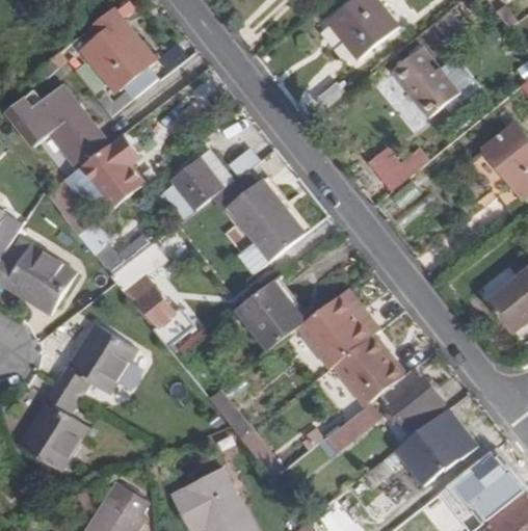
[(351,0),(326,21),(358,59),(398,26),(377,0),(351,0)]
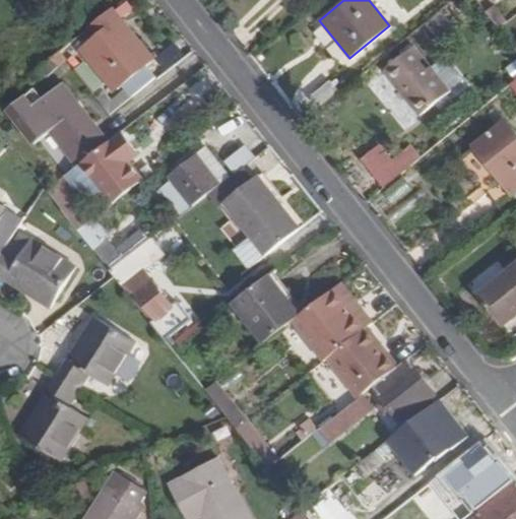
[(110,91),(119,85),(121,87),(127,95),(152,75),(144,64),(151,58),(110,6),(85,24),(92,34),(76,48),(110,91)]
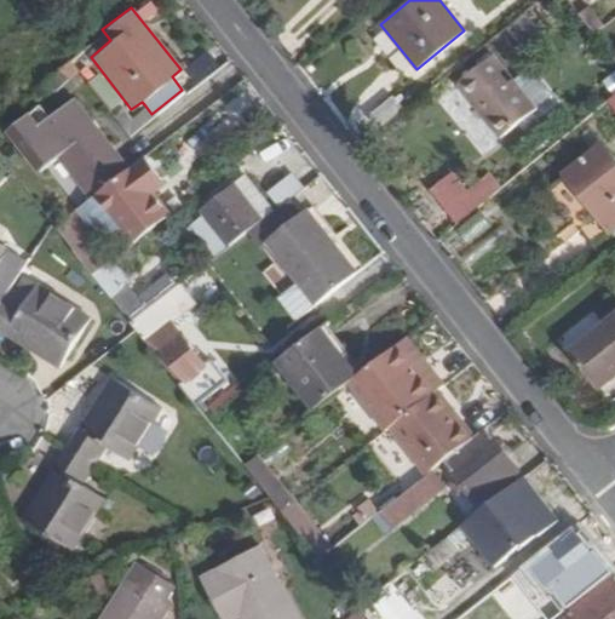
[(84,58),(76,50),(67,57),(74,66),(84,58)]
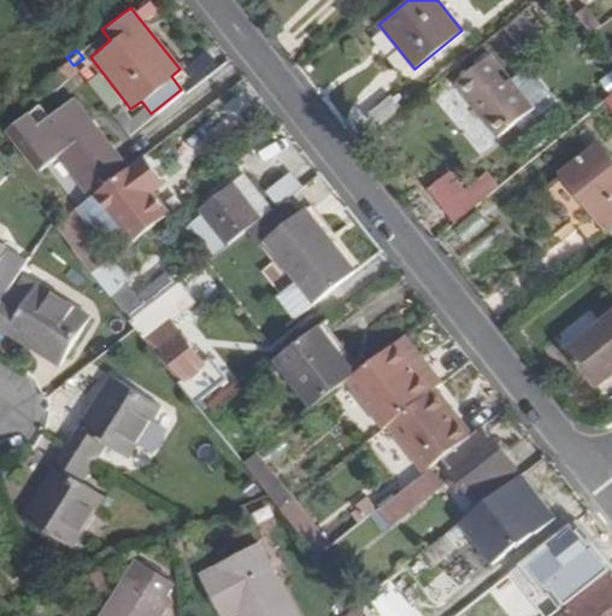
[(496,135),(530,107),(489,56),(455,83),(496,135)]
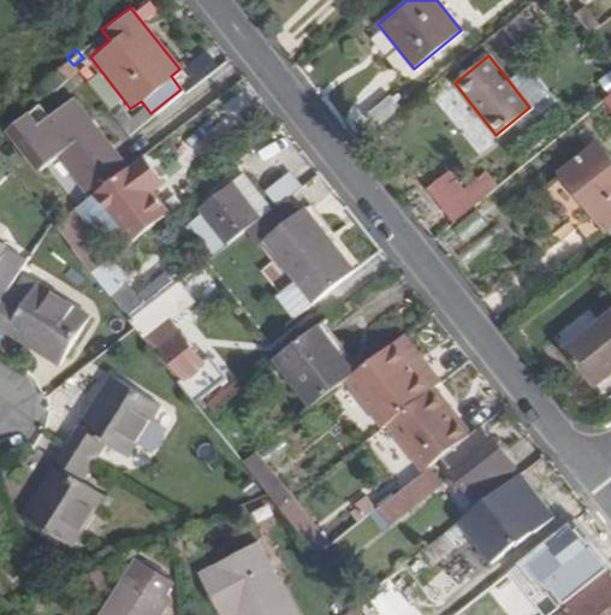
[(42,77),(51,89),(76,67),(73,65),(66,57),(42,77)]
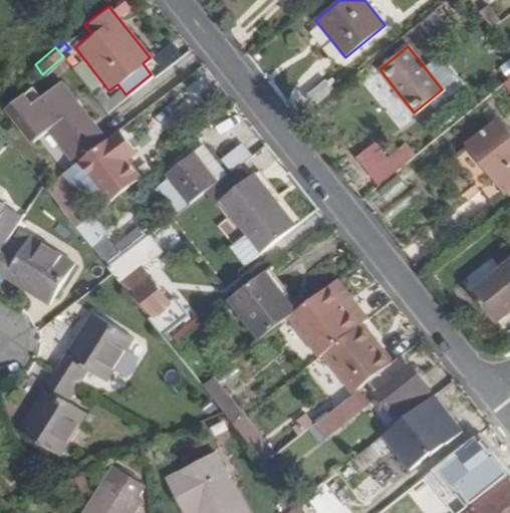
[(80,59),(70,66),(87,87),(96,80),(80,59)]
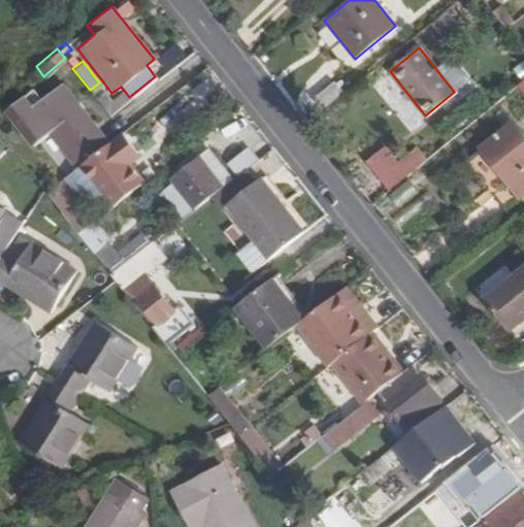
[(312,99),(321,110),(342,93),(333,81),(312,99)]
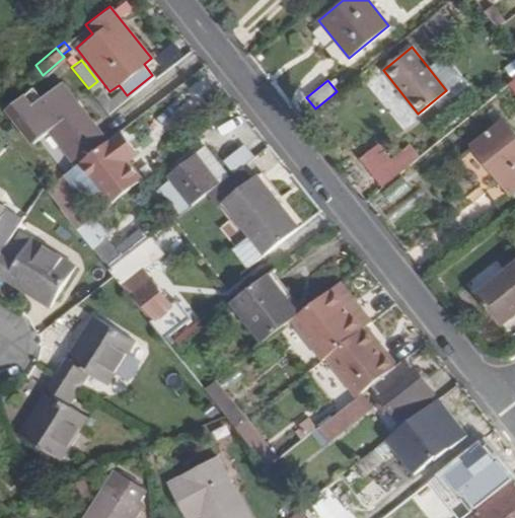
[(30,141),(47,130),(74,164),(103,140),(57,82),(29,104),(21,95),(4,108),(30,141)]
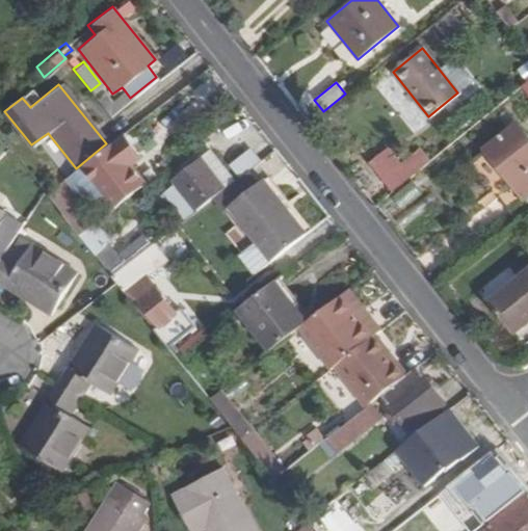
[(103,90),(95,97),(109,114),(130,98),(124,89),(110,100),(103,90)]
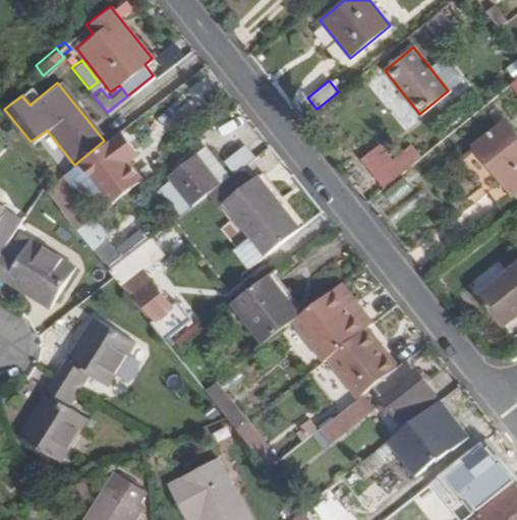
[(483,188),(498,206),(516,190),(516,136),(505,121),(474,146),(498,176),(483,188)]
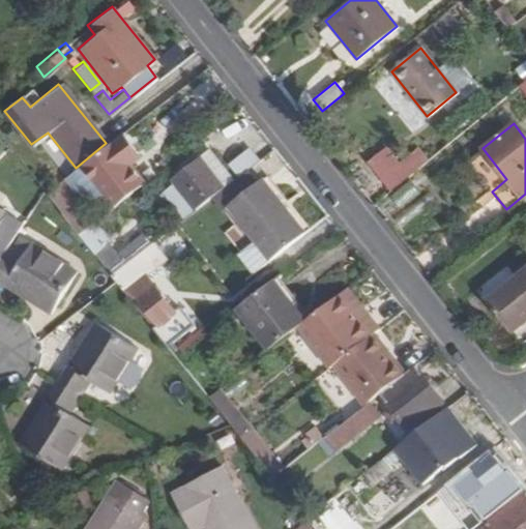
[(221,149),(237,138),(229,125),(212,137),(221,149)]
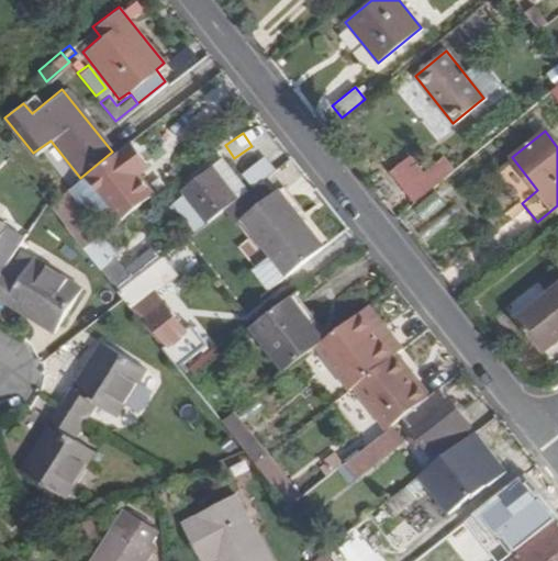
[(80,178),(66,190),(79,205),(88,198),(98,211),(105,205),(116,220),(151,193),(134,174),(130,168),(141,159),(125,142),(112,152),(80,178)]
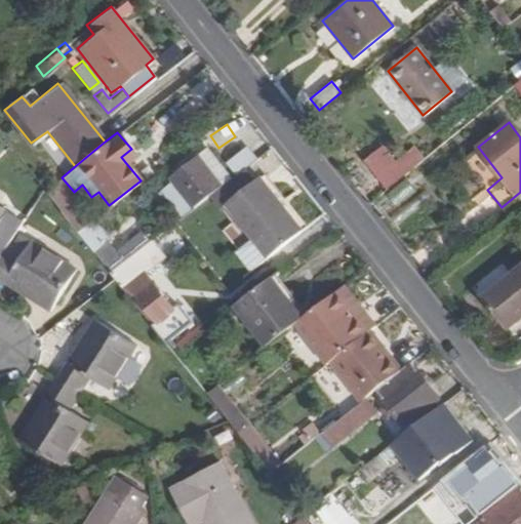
[(135,154),(131,149),(121,157),(125,162),(135,154)]
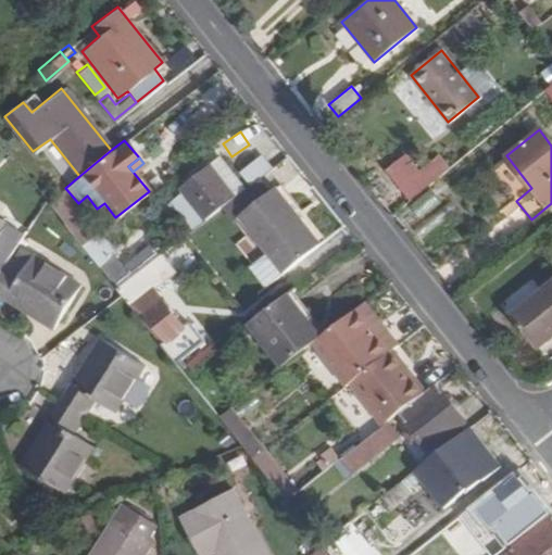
[(220,158),(209,165),(233,196),(242,187),(220,158)]
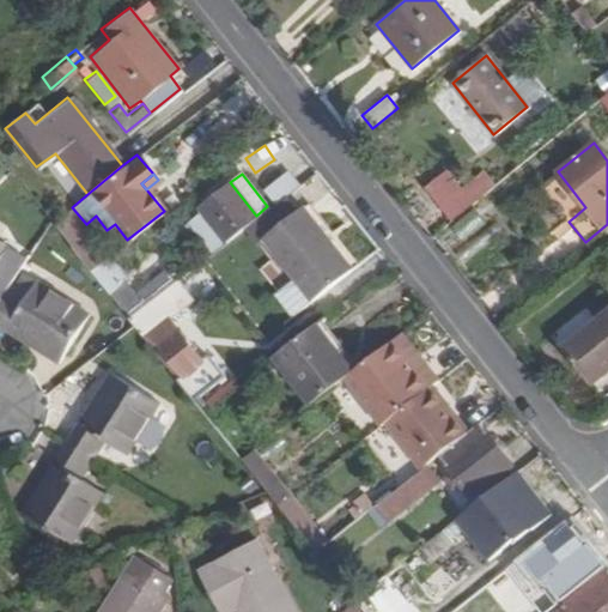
[(439,206),(449,218),(488,187),(480,177),(473,183),(470,181),(439,206)]
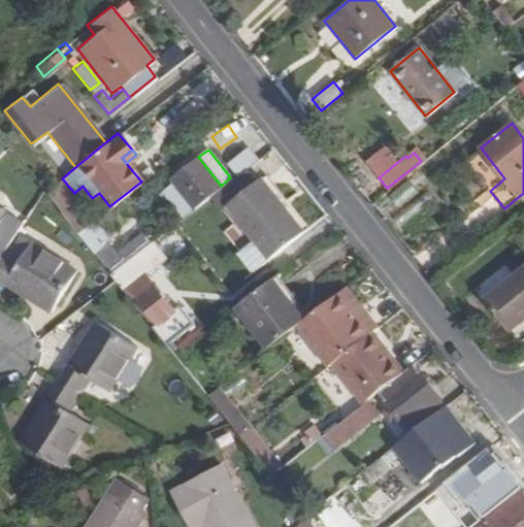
[(198,157),(171,177),(173,180),(194,207),(215,191),(221,186),(198,157)]
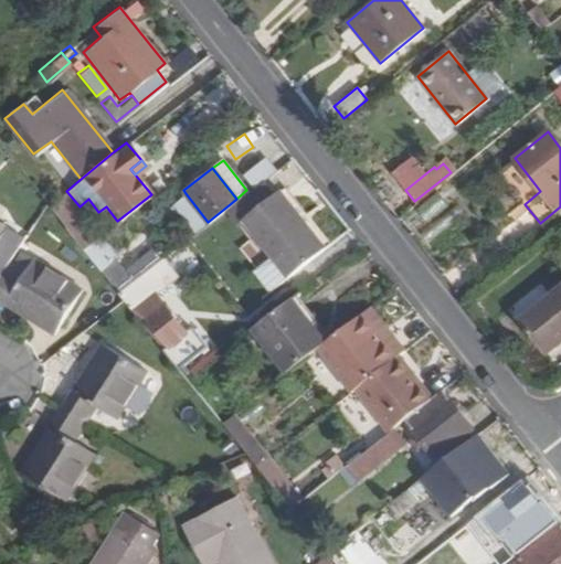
[(230,204),(241,220),(274,193),(262,179),(246,190),(236,199),(230,204)]
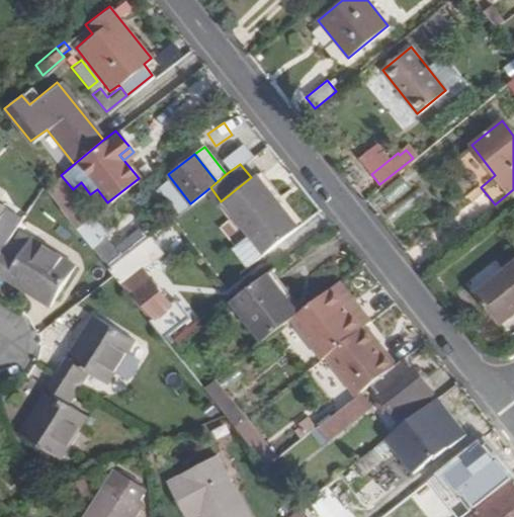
[(251,177),(221,201),(247,235),(262,253),(297,226),(255,173),(251,177)]
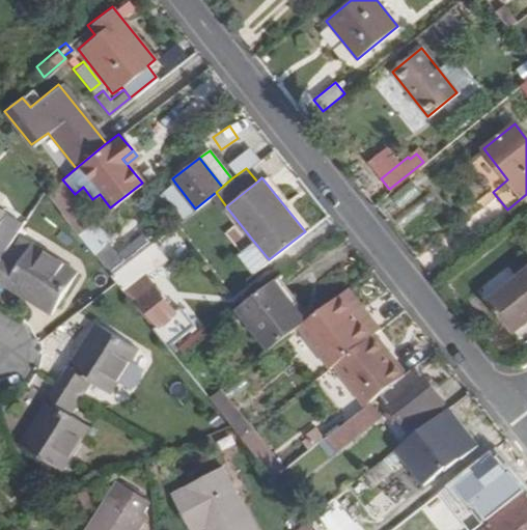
[(174,182),(162,192),(183,218),(195,208),(174,182)]
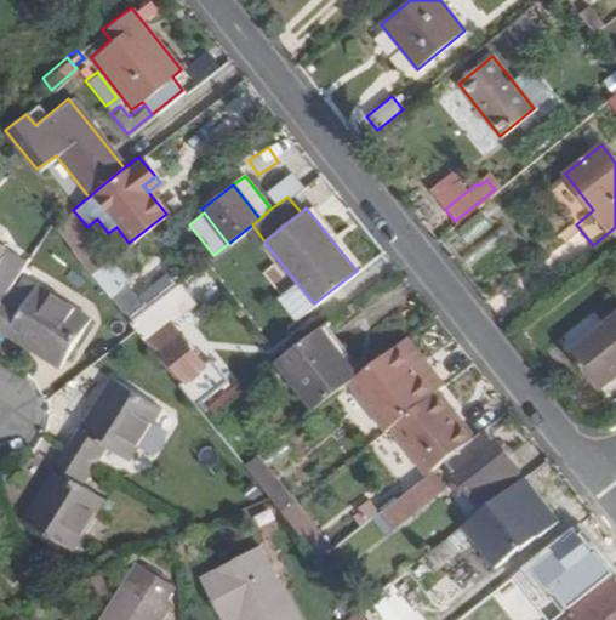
[(86,238),(67,215),(52,226),(72,250),(80,243),(86,238)]
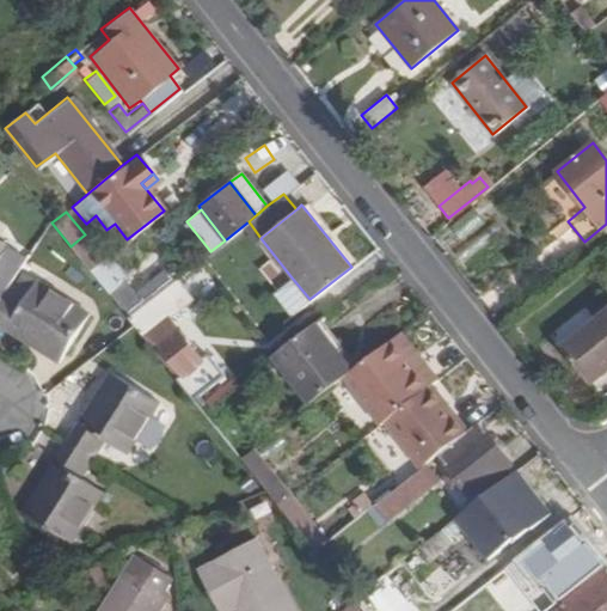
[(85,248),(79,239),(71,246),(90,269),(104,258),(91,243),(85,248)]
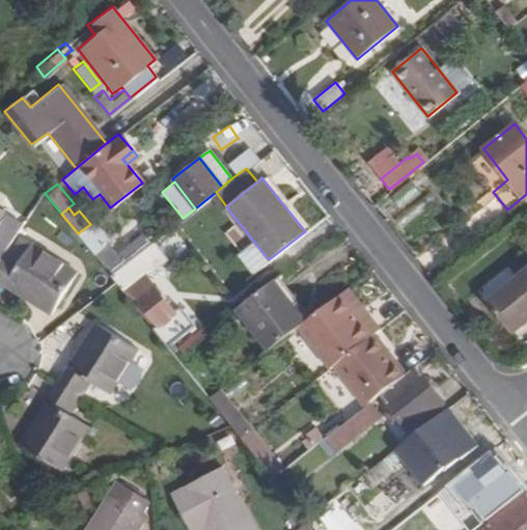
[(0,255),(8,242),(0,235),(0,220),(4,213),(0,210),(0,255)]
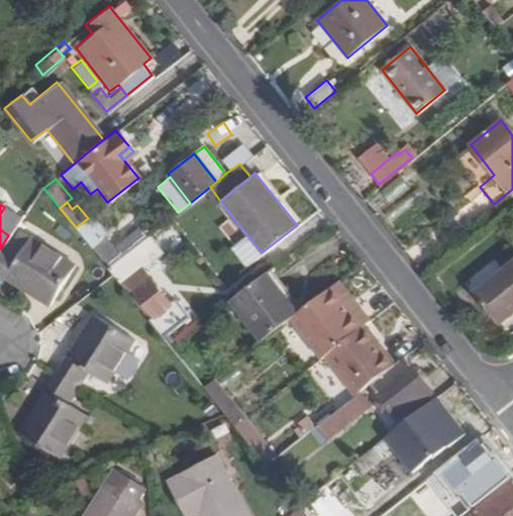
[(103,237),(91,247),(108,269),(148,236),(140,226),(113,249),(103,237)]
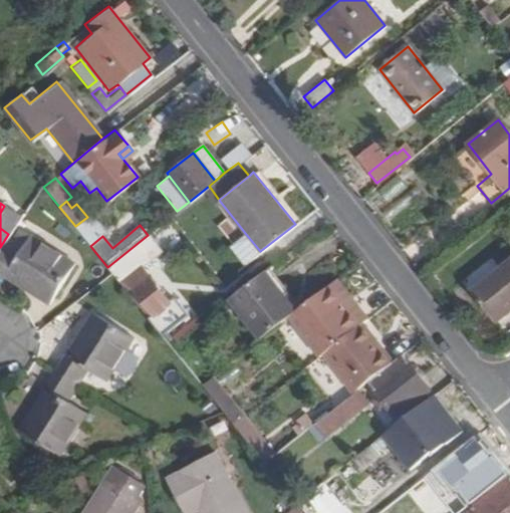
[(260,251),(245,233),(229,246),(243,265),(260,251)]
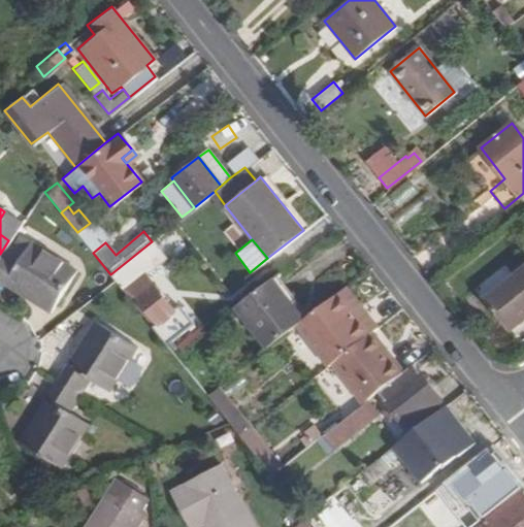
[(32,241),(10,274),(3,285),(9,289),(13,283),(38,298),(35,304),(47,313),(75,269),(32,241)]
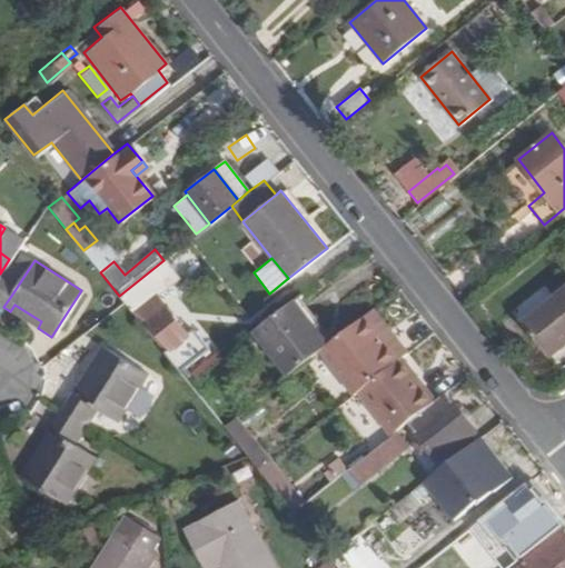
[(119,296),(124,300),(179,370),(206,347),(192,330),(188,334),(154,290),(175,275),(164,260),(119,296)]
